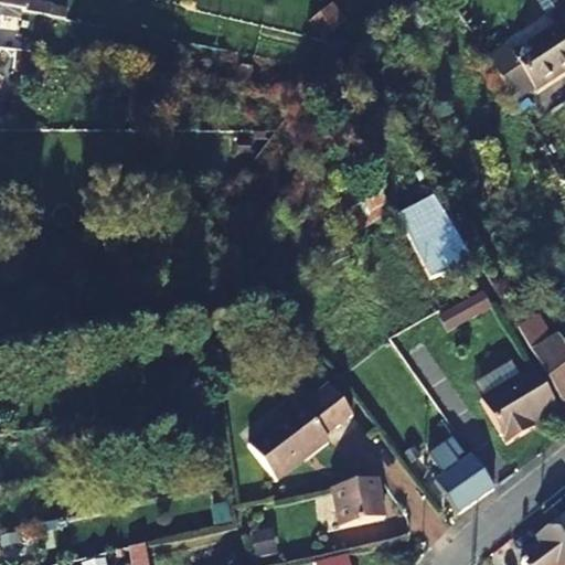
[(0,0),(0,7),(19,11),(21,0),(0,0)]
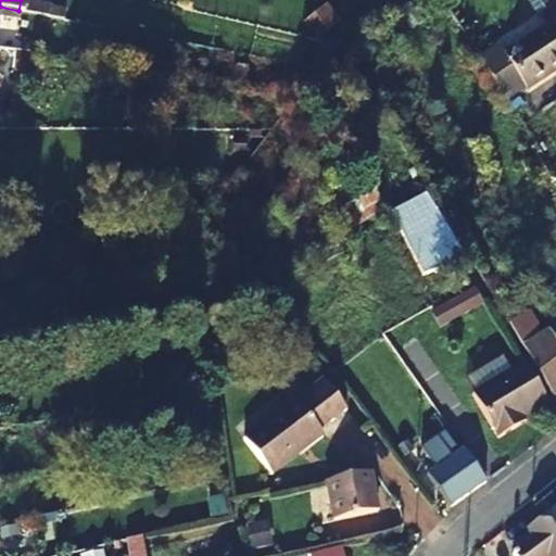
[(329,4),(304,17),(314,37),(339,25),(329,4)]
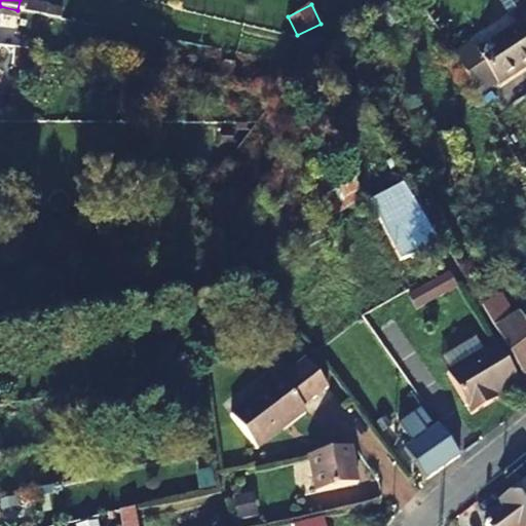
[(525,60),(525,7),(511,19),(516,26),(478,51),(498,83),(525,67),(523,63),(525,60)]
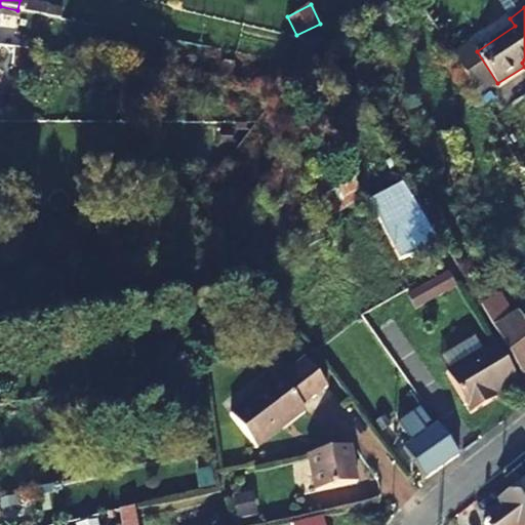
[(453,34),(445,40),(462,66),(470,59),(453,34)]
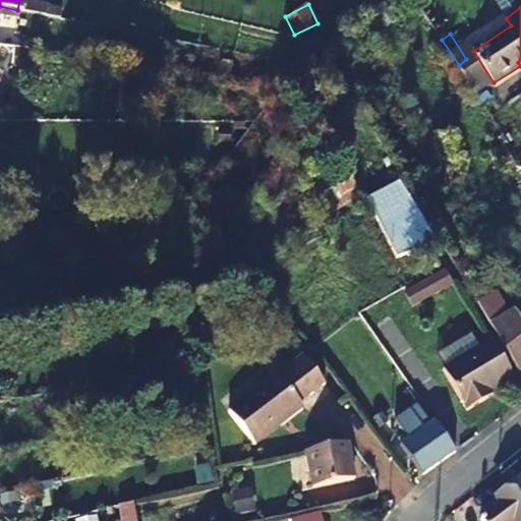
[(344,171),(340,164),(303,184),(323,217),(359,195),(344,171)]
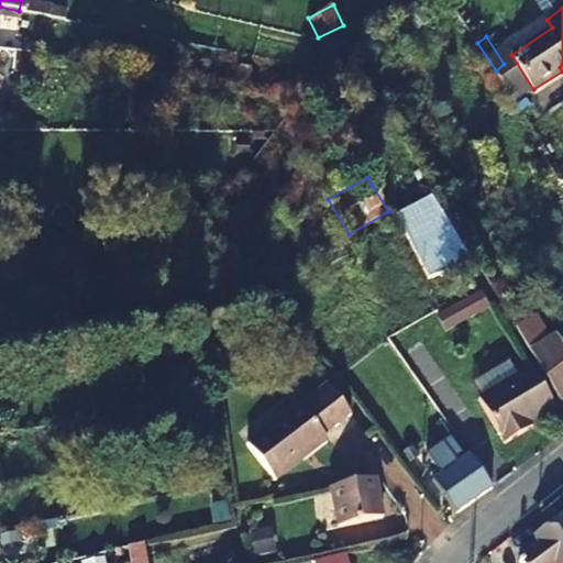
[(412,195),(403,178),(392,186),(386,188),(431,273),(453,262),(443,242),(455,235),(430,191),(421,196),(418,191),(412,195)]
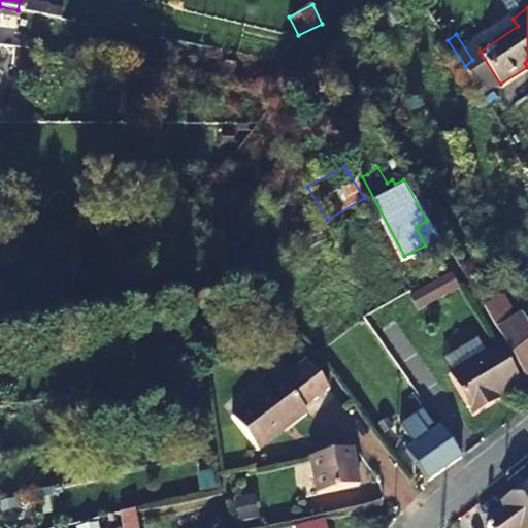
[(430,302),(458,285),(449,270),(407,295),(430,329),(441,321),(430,302)]
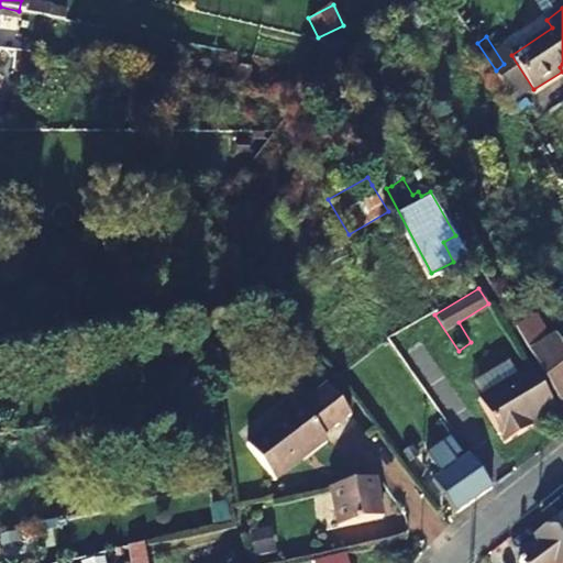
[(528,350),(560,401),(562,398),(562,331),(558,337),(553,331),(528,350)]
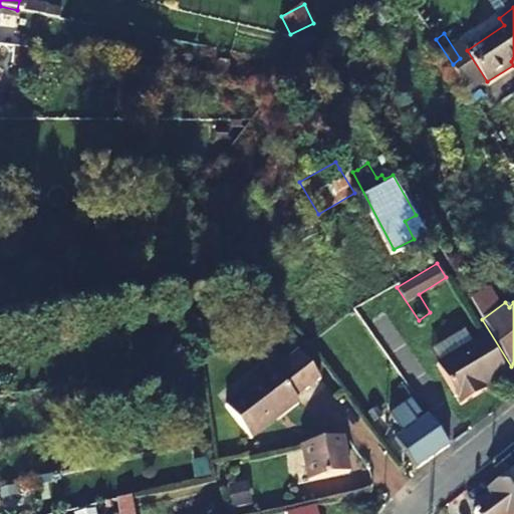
[(485,391),(482,386),(506,370),(485,334),(436,364),(460,406),(485,391)]
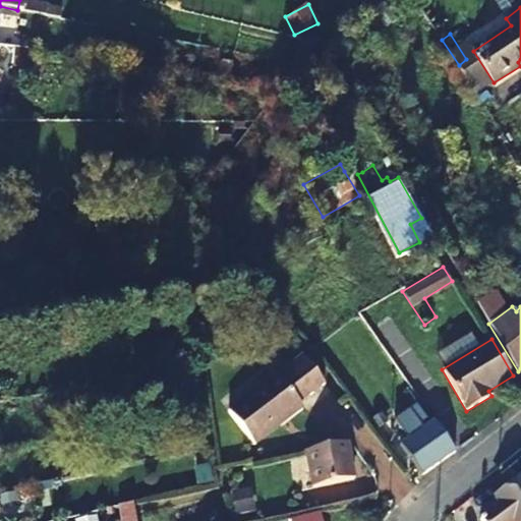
[(325,383),(303,354),(229,411),(254,444),(281,424),(279,422),(301,404),(300,402),(325,383)]
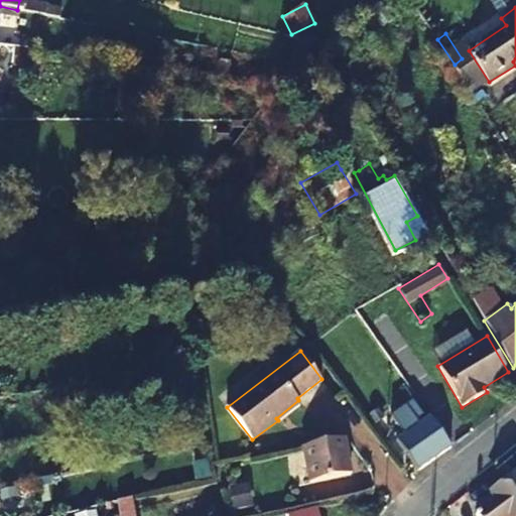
[(450,446),(429,416),(418,422),(415,418),(420,413),(412,401),(416,398),(399,373),(385,383),(392,392),(380,401),(391,416),(392,415),(405,433),(398,440),(419,470),(450,446)]
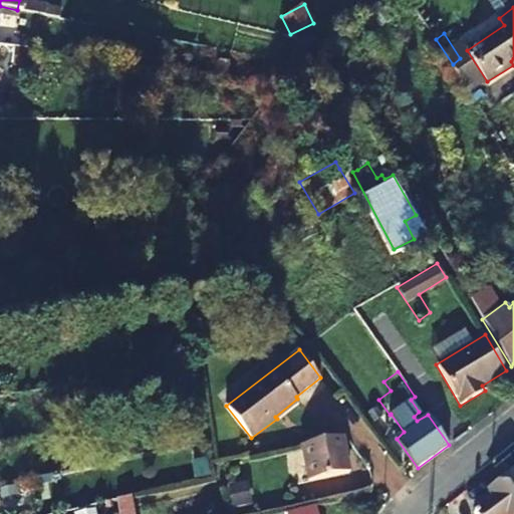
[(309,482),(350,474),(344,439),(303,446),(309,482)]
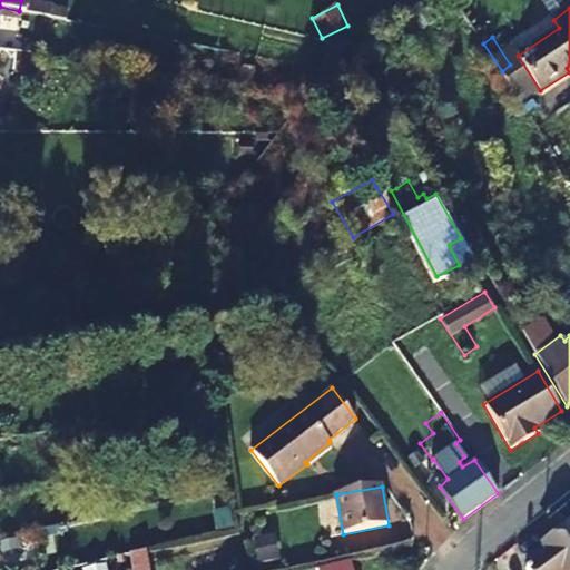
[(569,527),(559,534),(569,548),(569,527)]
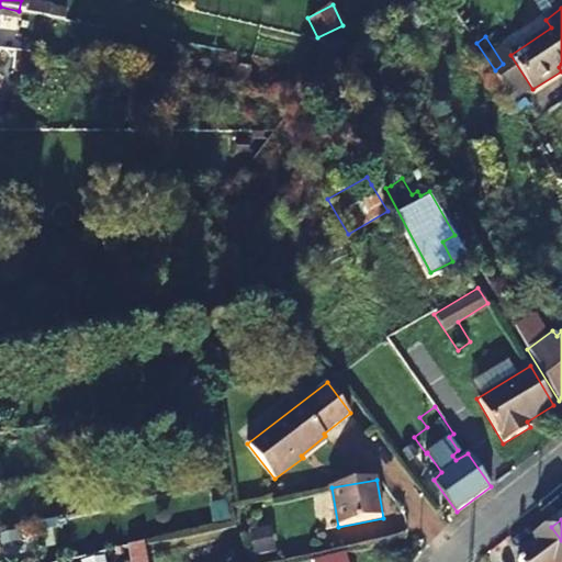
[(250,526),(251,552),(274,551),(273,526),(250,526)]
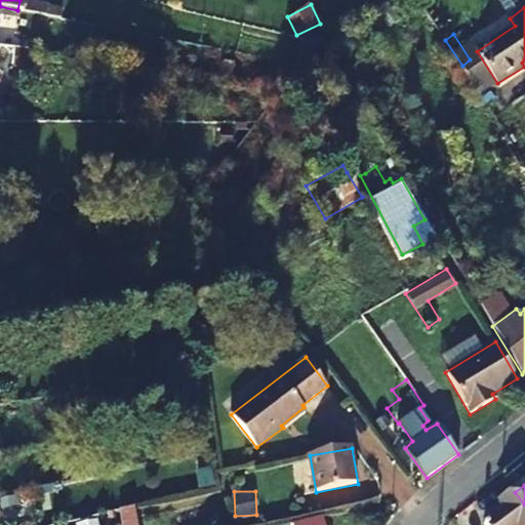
[(506,512),(486,524),(524,524),(524,505),(515,492),(499,503),(506,512)]
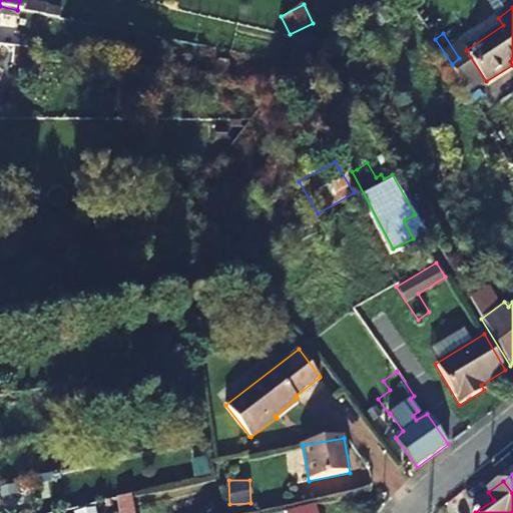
[(108,512),(134,512),(131,494),(106,499),(108,512)]
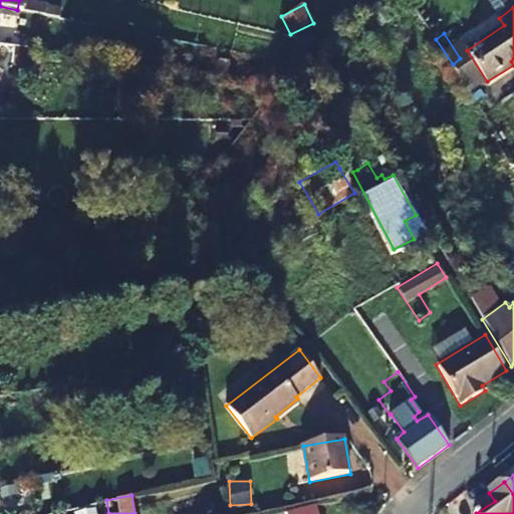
[(318,513),(316,504),(286,510),(287,513),(318,513)]
